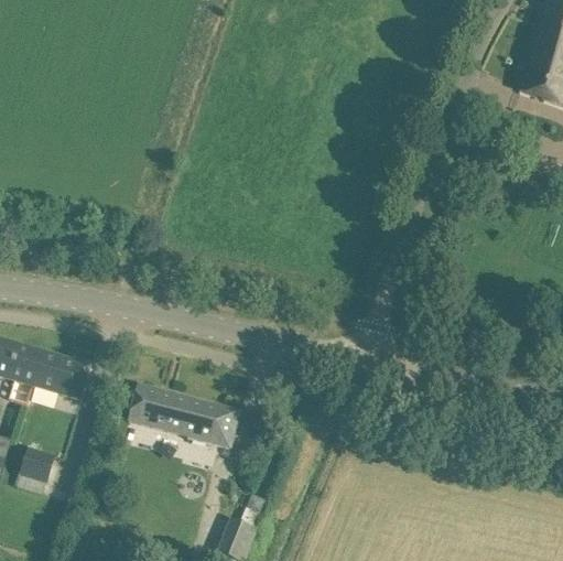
[(540,0),(534,23),(562,31),(562,0),(540,0)]
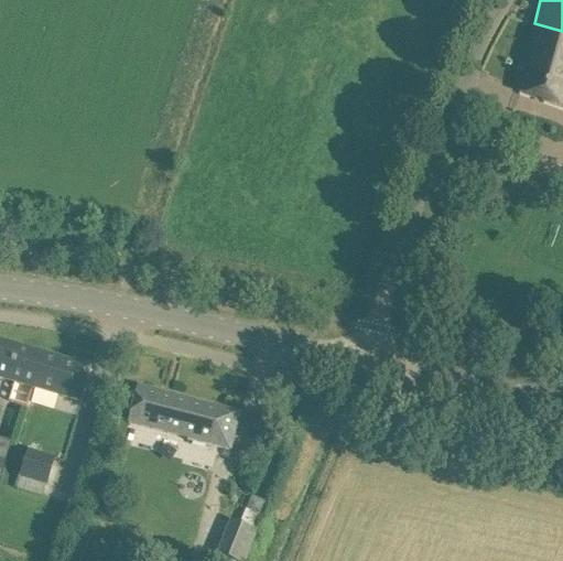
[(562,31),(534,23),(518,89),(562,100),(562,31)]
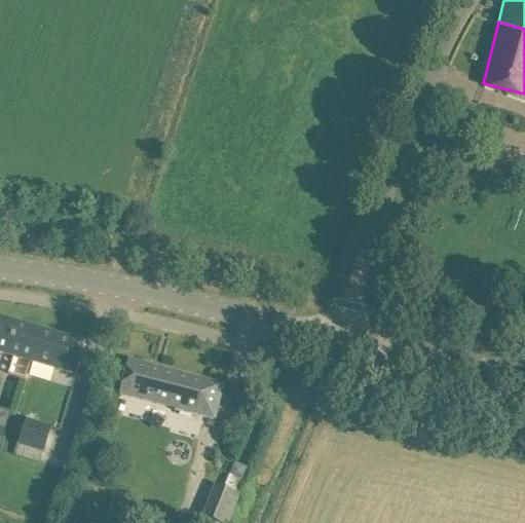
[(0,349),(30,359),(39,327),(0,314),(0,349)]
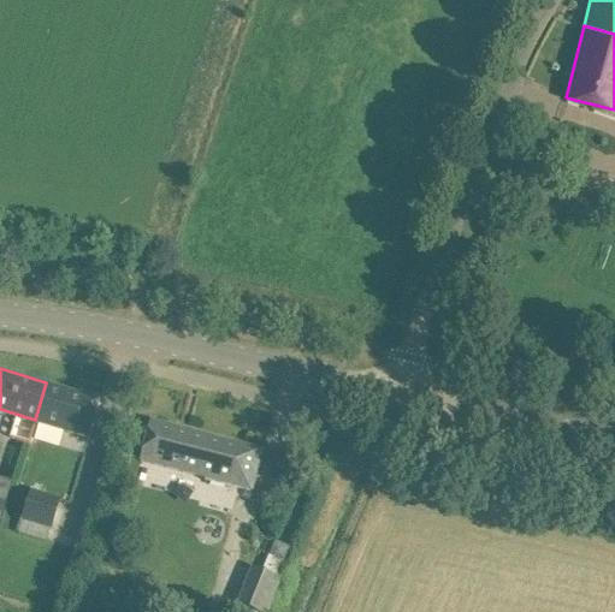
[(46,382),(35,420),(80,433),(92,396),(46,382)]
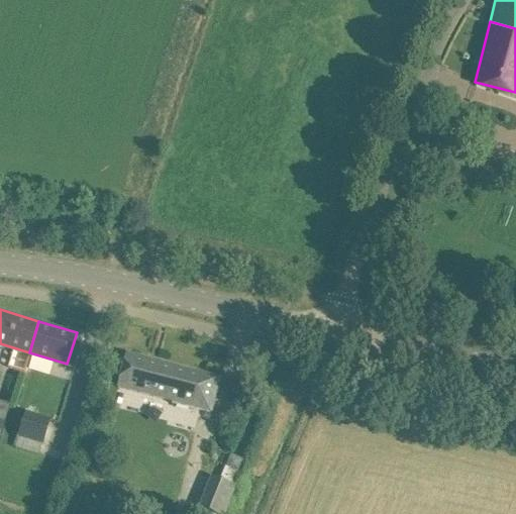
[(169,401),(173,402),(192,407),(193,405),(209,409),(217,375),(182,366),(181,371),(135,358),(136,353),(125,351),(116,386),(170,400),(169,401)]
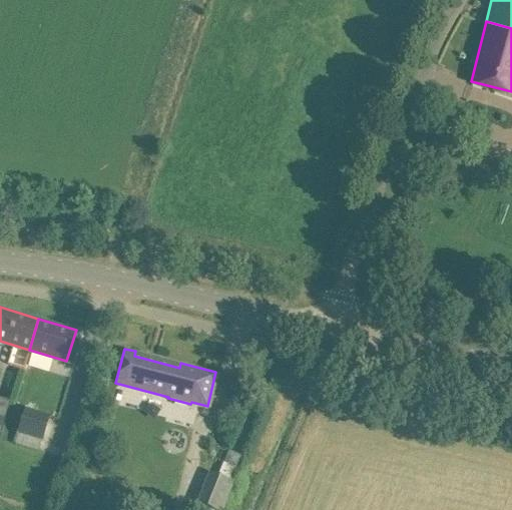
[(0,413),(5,416),(10,400),(0,396),(0,413)]
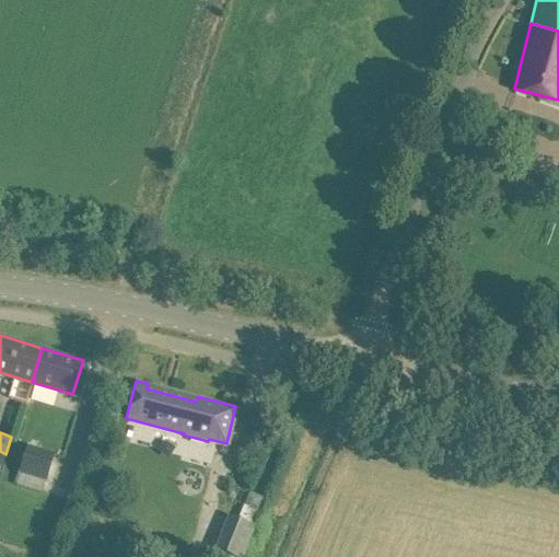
[(27,441),(19,470),(46,478),(56,450),(27,441)]
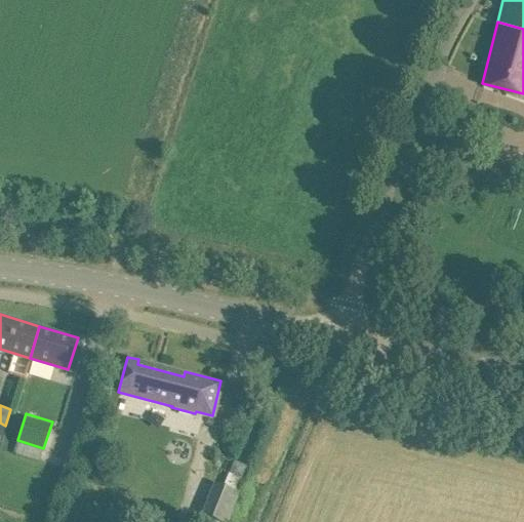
[(229,471),(240,476),(244,465),(233,460),(229,471)]
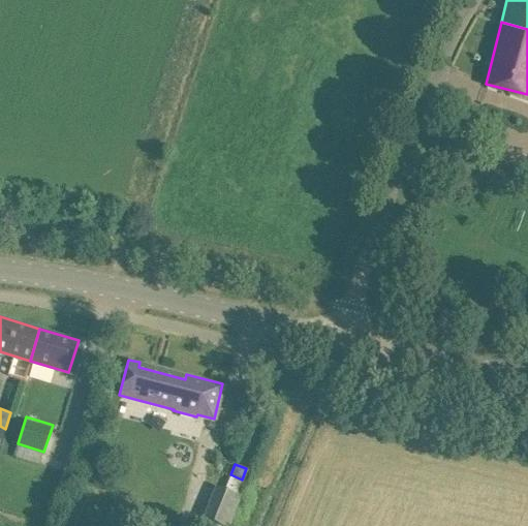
[(233,525),(246,488),(221,478),(208,517),(233,525)]
